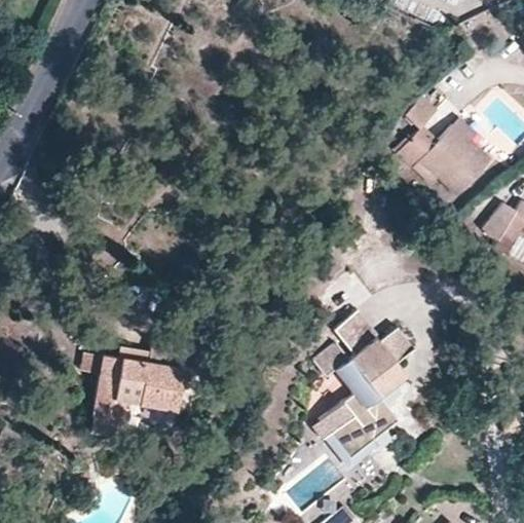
[(422,126),(437,111),(421,97),(405,115),(419,129),(422,126)]
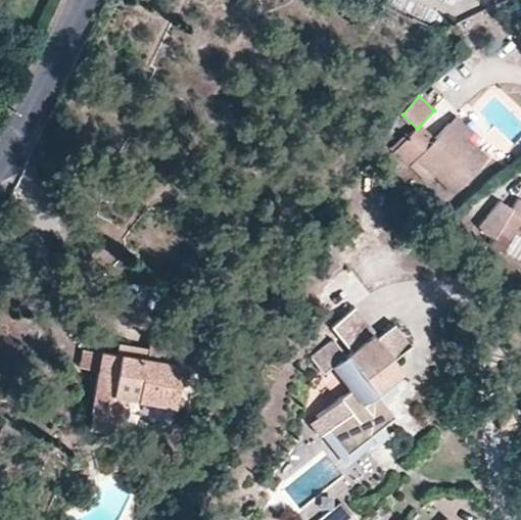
[(474,134),(456,117),(450,125),(468,141),(474,134)]
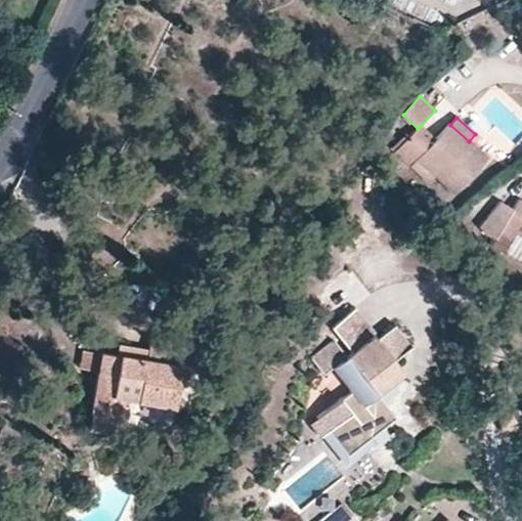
[(489,160),(469,141),(450,125),(436,140),(431,145),(416,132),(395,155),(410,168),(411,167),(430,184),(436,177),(457,196),(489,160)]
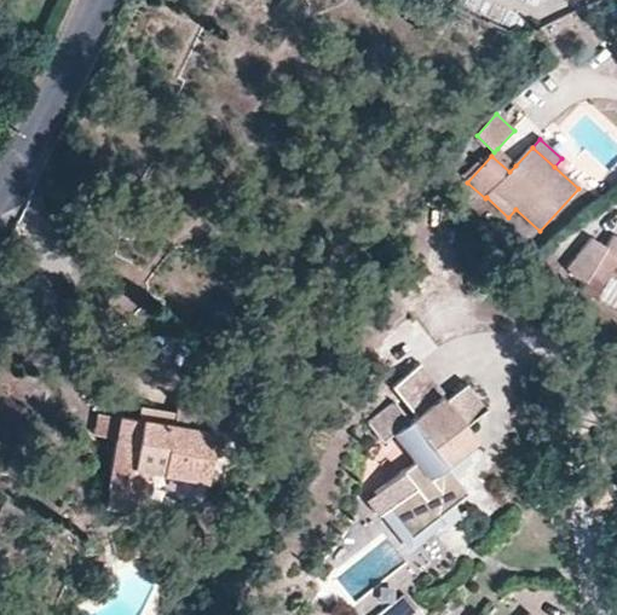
[(515,166),(497,149),(494,152),(491,156),(509,172),(515,166)]
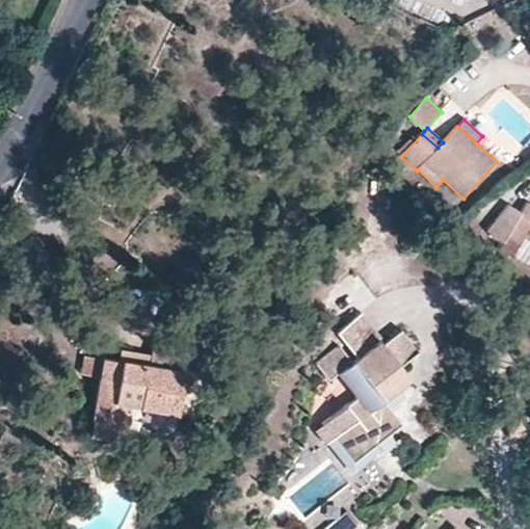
[(529,205),(528,204),(522,214),(520,217),(529,223),(529,205)]
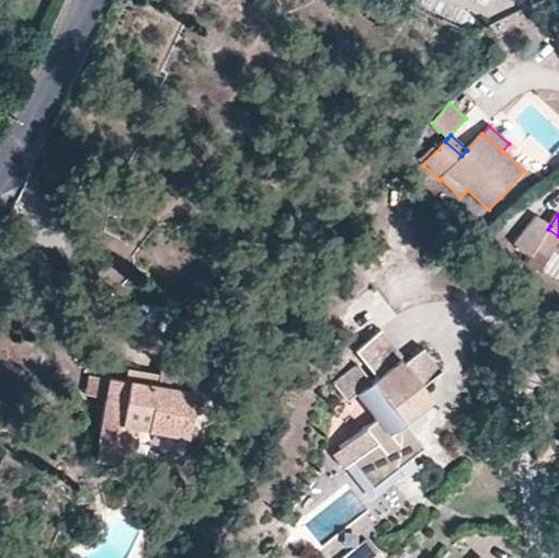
[(558,236),(548,229),(550,226),(534,216),(514,249),(531,259),(535,251),(550,261),(556,251),(558,252),(558,236)]
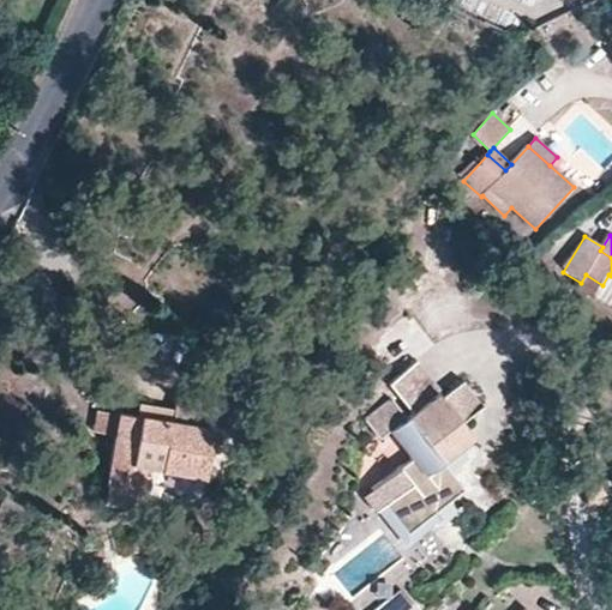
[(611,276),(609,275),(603,285),(595,295),(611,306),(611,276)]
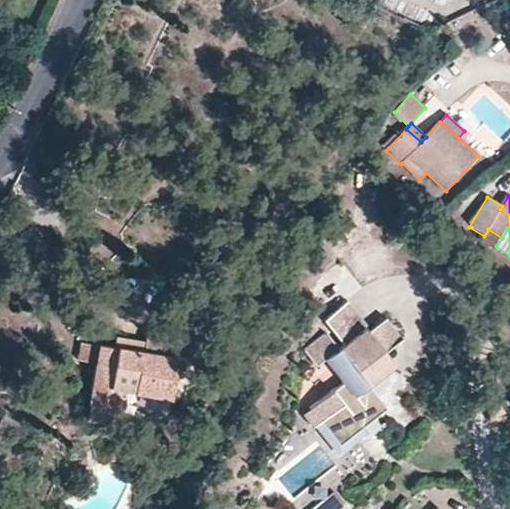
[(394,365),(385,353),(402,339),(385,319),(368,333),(365,328),(366,326),(347,303),(325,321),(344,345),(338,349),(326,333),(304,351),(316,366),(324,360),(343,383),(310,410),(321,423),(335,439),(357,422),(362,428),(386,409),(374,394),(368,386),(380,377),(394,365)]
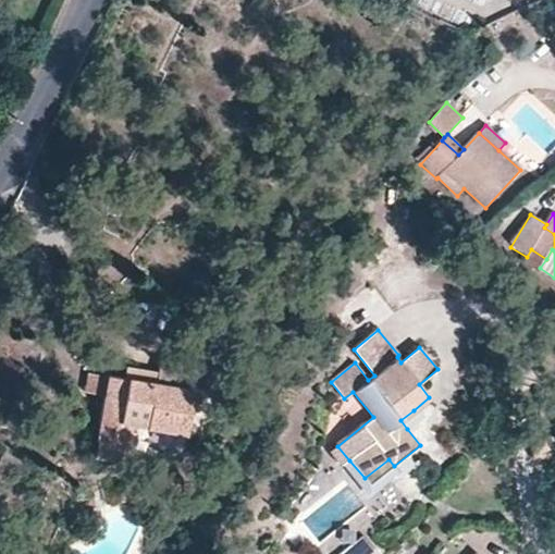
[(186,431),(194,389),(222,380),(223,369),(161,358),(159,371),(157,381),(125,377),(109,373),(109,376),(106,394),(98,436),(128,442),(133,421),(186,431)]
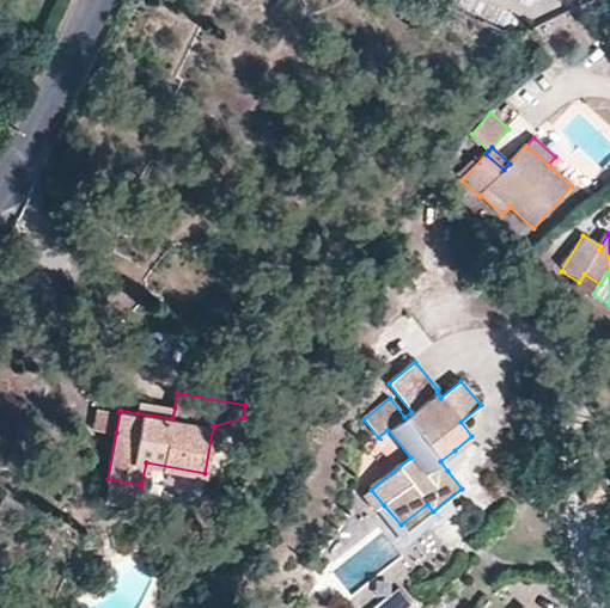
[(172,418),(175,407),(140,401),(138,413),(172,418)]
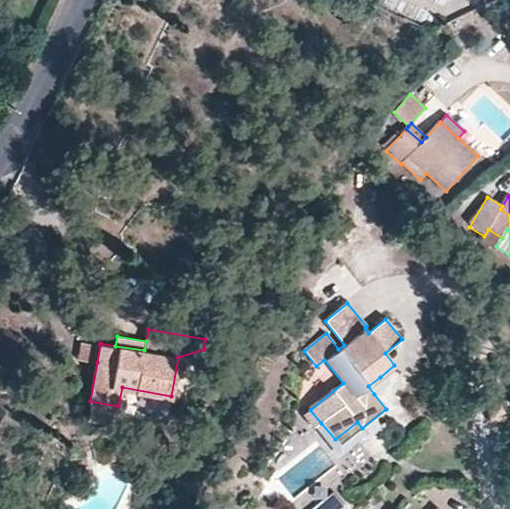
[(211,351),(213,340),(205,339),(204,349),(211,351)]
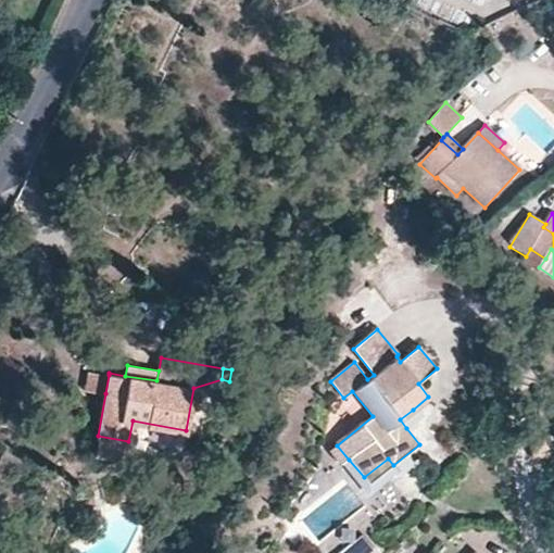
[(105,393),(109,375),(90,372),(87,390),(105,393)]
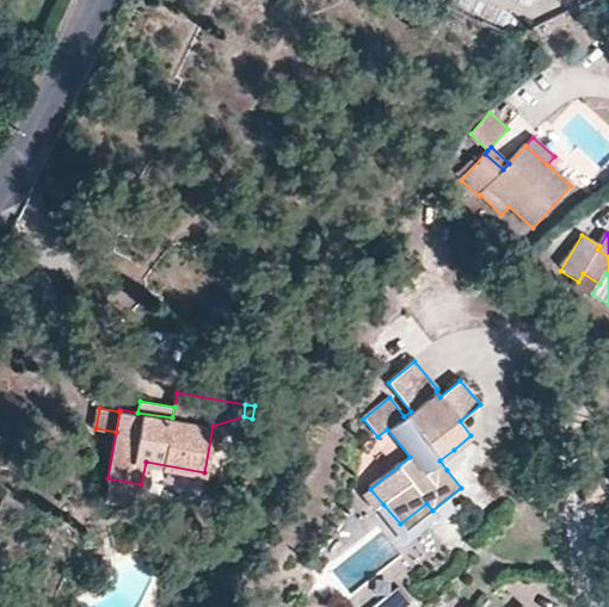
[(461,459),(454,450),(440,460),(447,470),(461,459)]
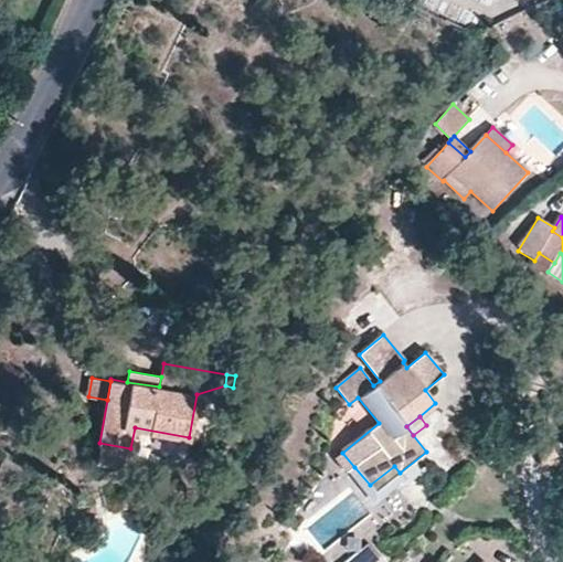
[(127,467),(130,448),(99,443),(97,462),(127,467)]
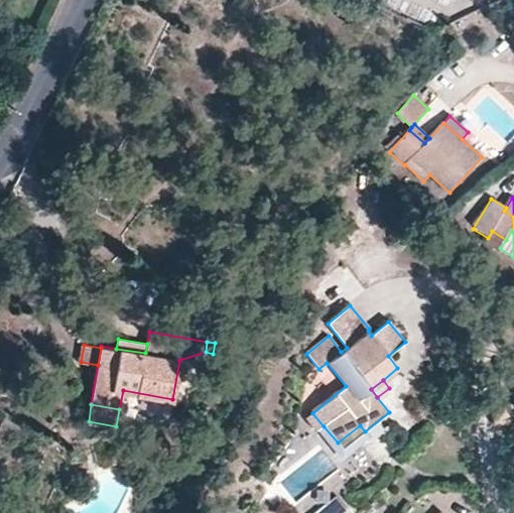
[(324,426),(312,413),(306,417),(317,430),(324,426)]
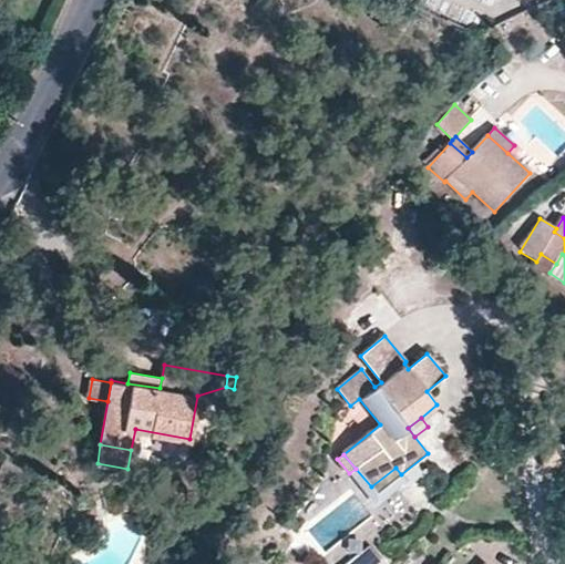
[(375,505),(407,481),(401,474),(396,468),(371,486),(356,469),(349,473),(375,505)]
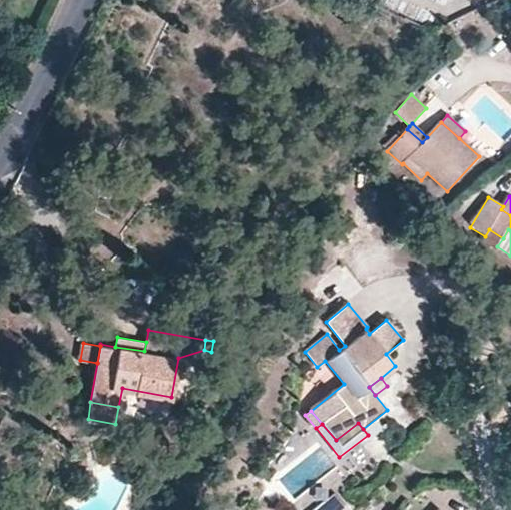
[(339,509),(343,506),(332,494),(323,501),(330,509),(339,509)]
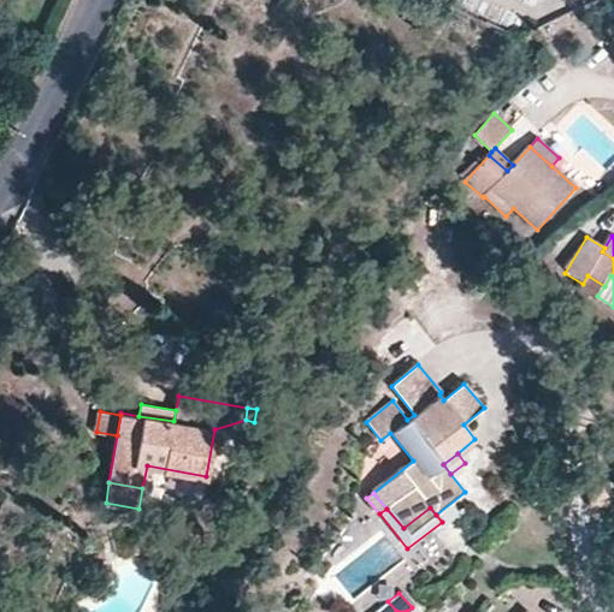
[(396,611),(388,601),(376,611),(396,611)]
